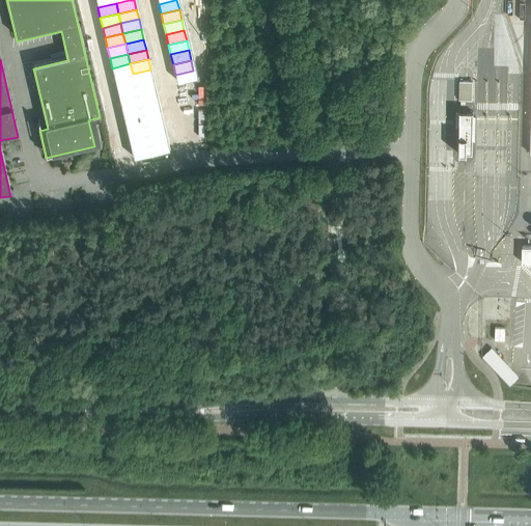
[(130,63),(112,68),(114,78),(133,74),(130,63)]
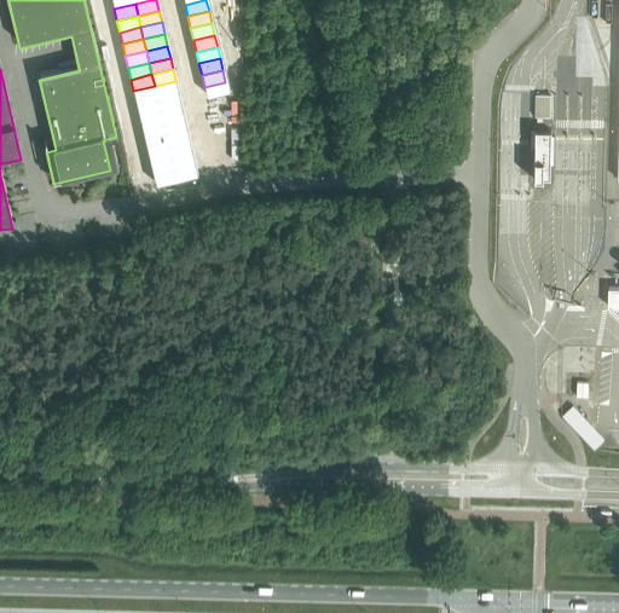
[(175,81),(155,86),(157,98),(178,93),(175,81)]
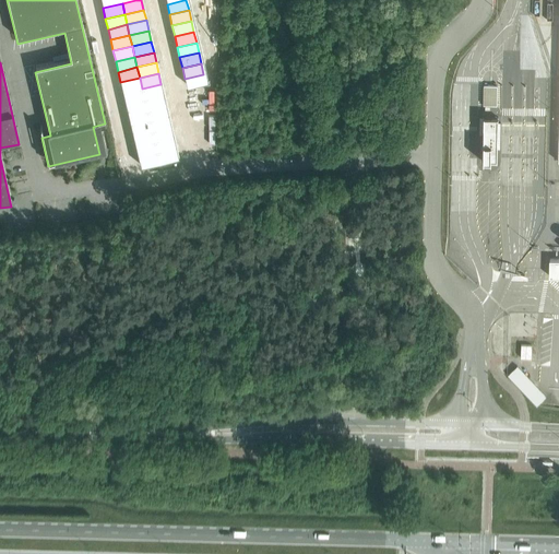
[(203,74),(185,79),(187,90),(206,84),(203,74)]
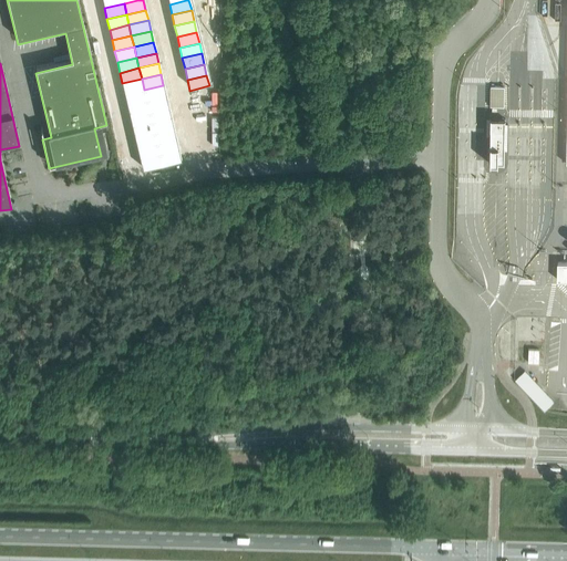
[(142,79),(122,83),(124,94),(144,90),(142,79)]
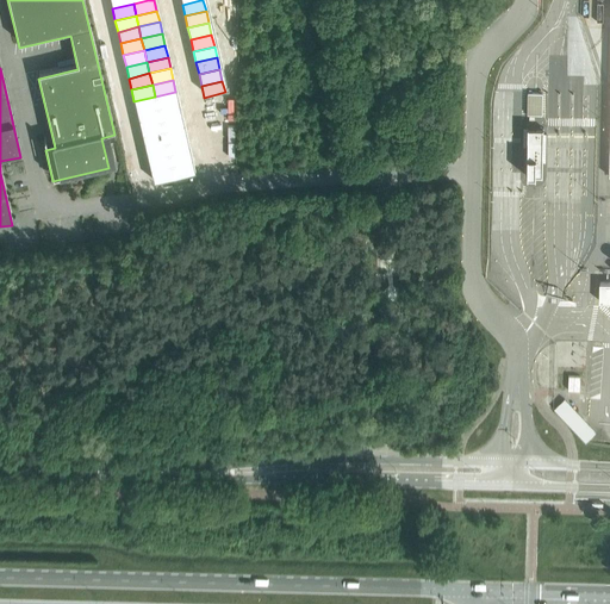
[(175,92),(155,97),(157,109),(179,104),(175,92)]
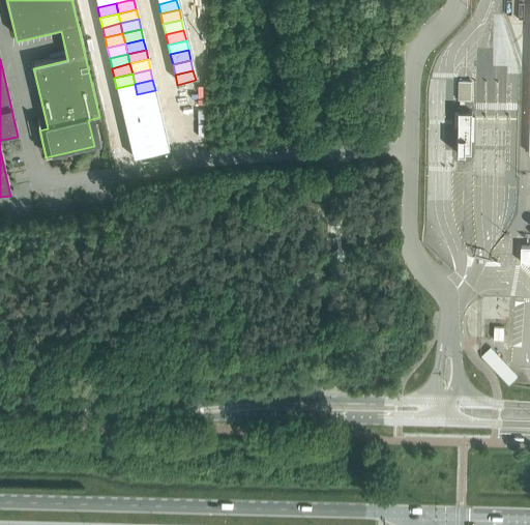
[(135,84),(116,88),(119,98),(137,94),(135,84)]
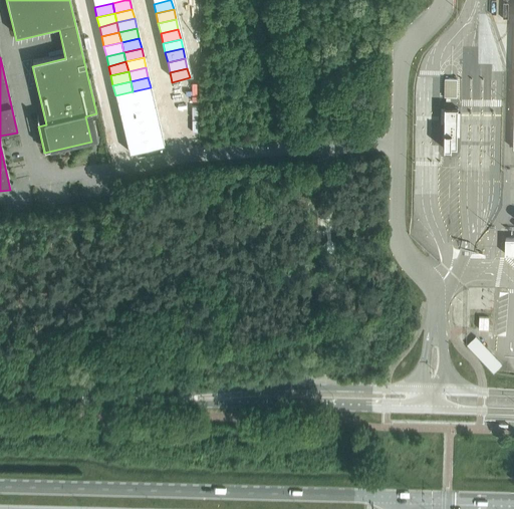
[(457,83),(445,83),(444,101),(457,101),(457,83)]
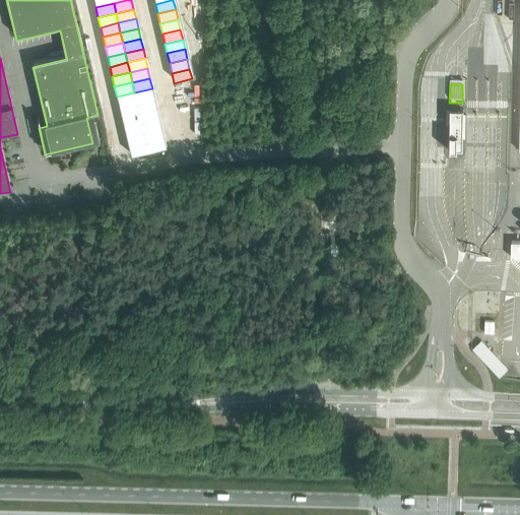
[(152,88),(134,92),(136,102),(154,98),(152,88)]
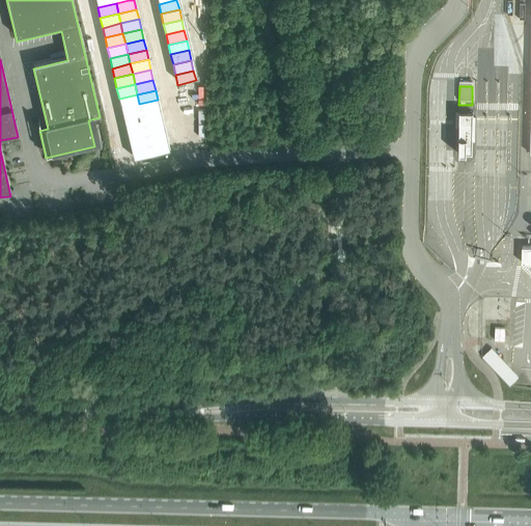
[(137,94),(119,99),(121,108),(139,104),(137,94)]
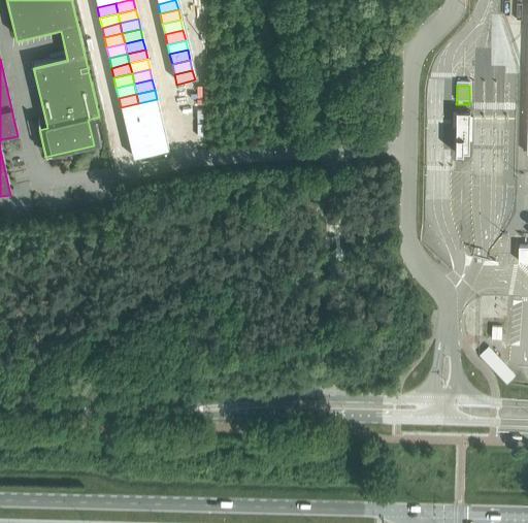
[(157,99),(138,103),(141,113),(159,109),(157,99)]
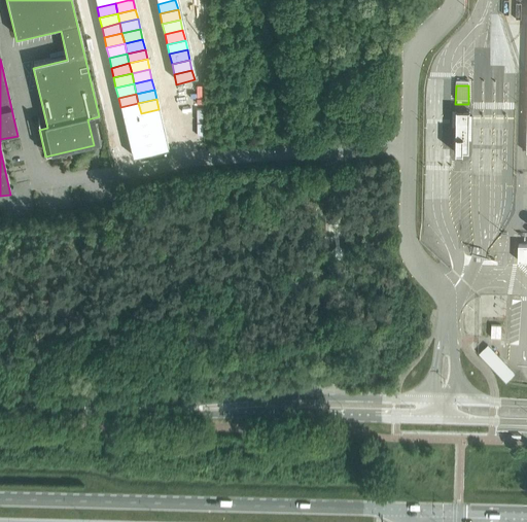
[(138,103),(120,107),(123,117),(141,113),(138,103)]
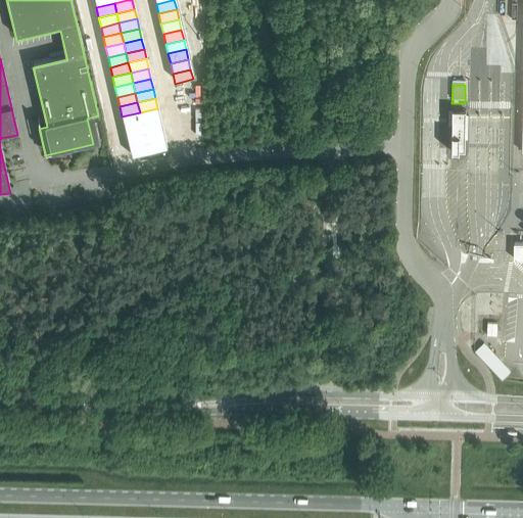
[(157,108),(140,112),(142,123),(159,119),(157,108)]
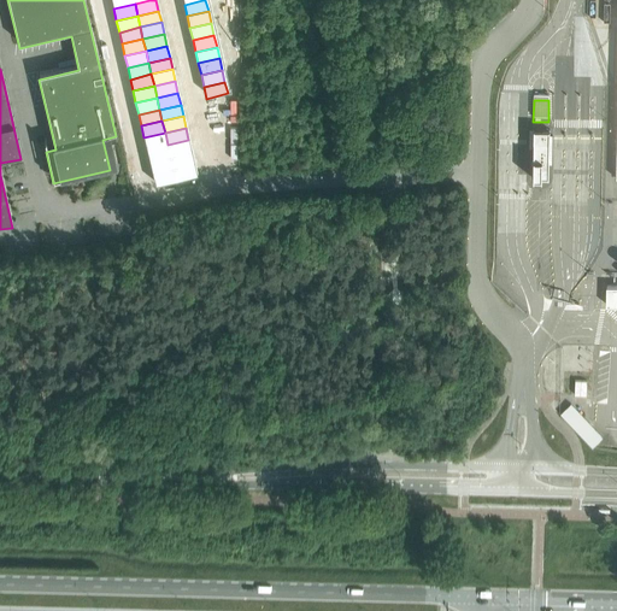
[(165,133),(144,137),(146,150),(168,145),(165,133)]
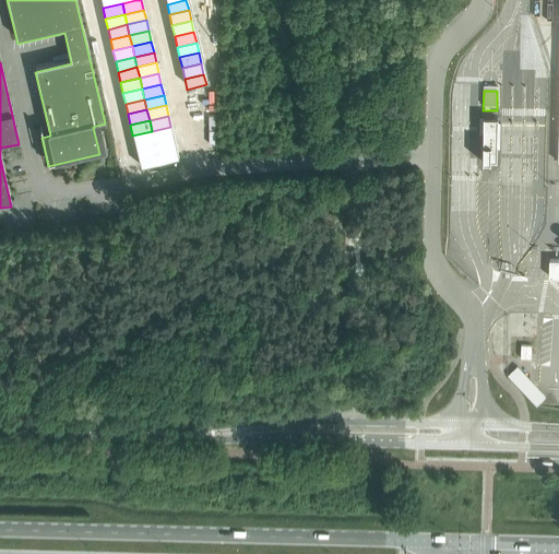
[(496,165),(497,122),(496,122),(483,122),(483,121),(482,166),(483,166),(488,166),(488,167),(489,167),(489,165),(495,165),(496,165)]
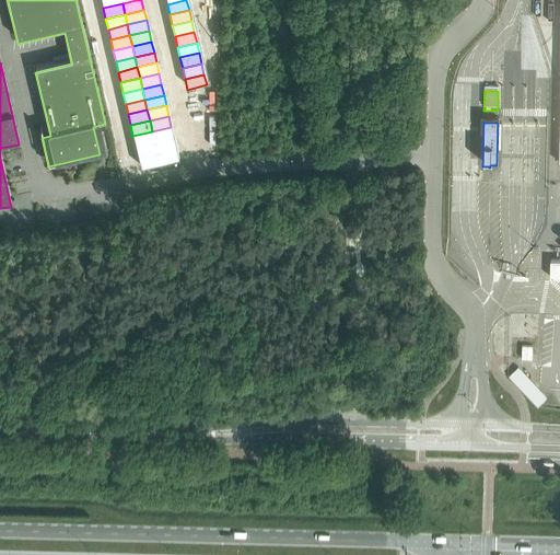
[(171,127),(152,131),(154,142),(174,138),(171,127)]
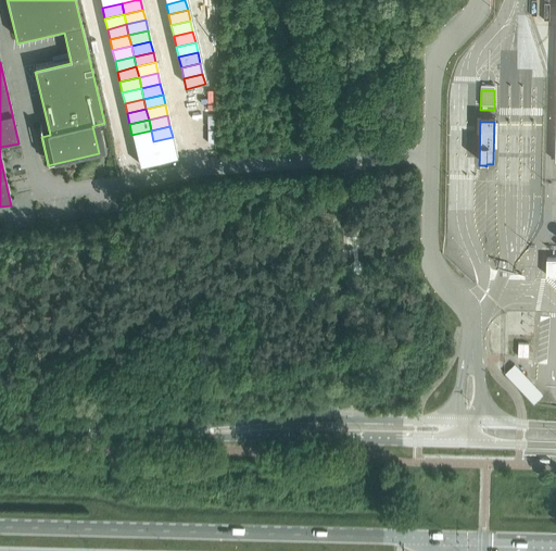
[(151,130),(131,135),(135,146),(153,141),(151,130)]
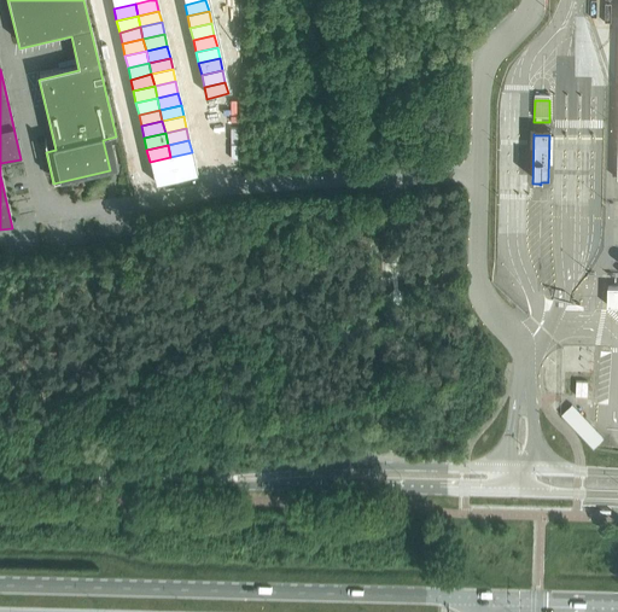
[(192,152),(170,157),(173,168),(194,163),(192,152)]
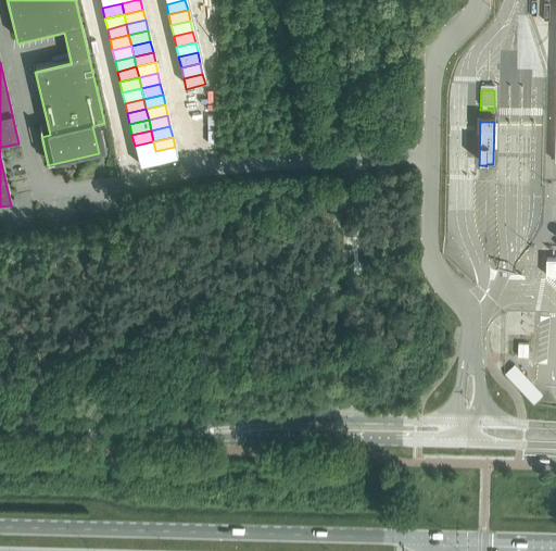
[(153,141),(135,146),(137,155),(155,151),(153,141)]
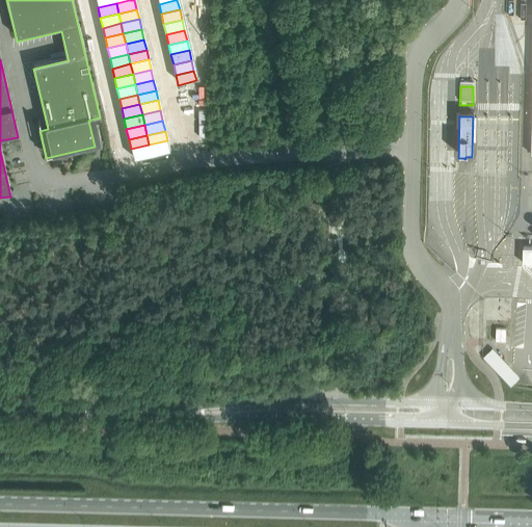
[(167,140),(149,145),(152,157),(170,153),(167,140)]
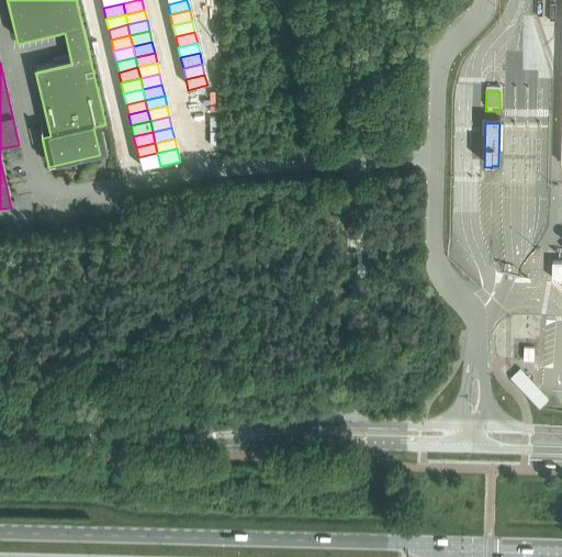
[(157,153),(138,157),(142,170),(160,166),(157,153)]
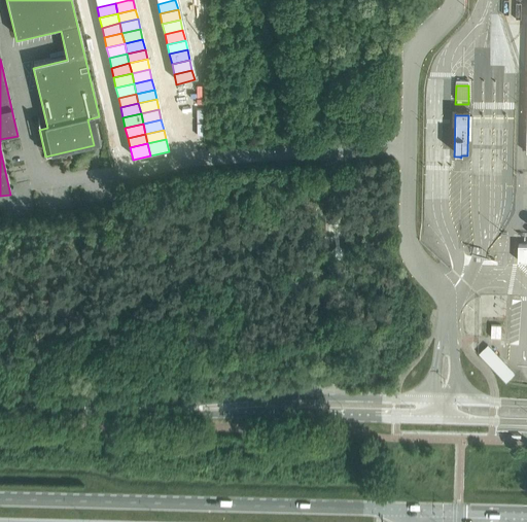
[(526,266),(526,248),(519,249),(518,266),(526,266)]
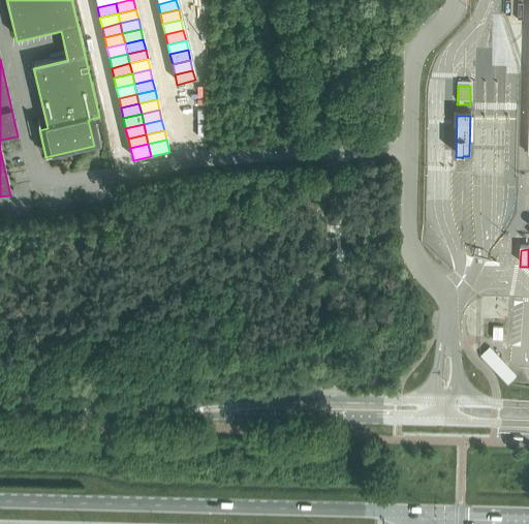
[(481,360),(508,390),(519,380),(492,350),(481,360)]
